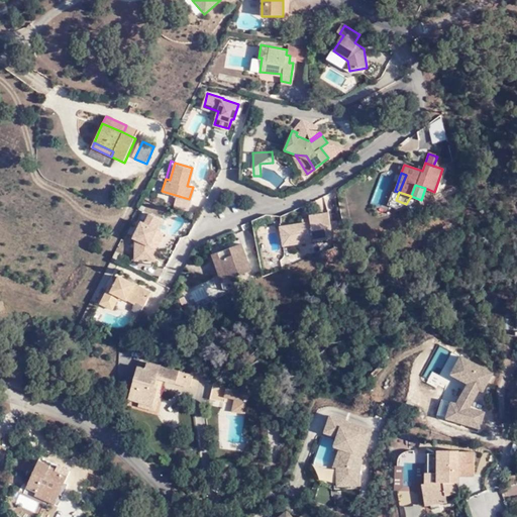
[(154,227),(157,228),(161,220),(146,212),(141,221),(137,219),(129,234),(133,237),(134,257),(151,257),(151,245),(145,242),(154,227)]
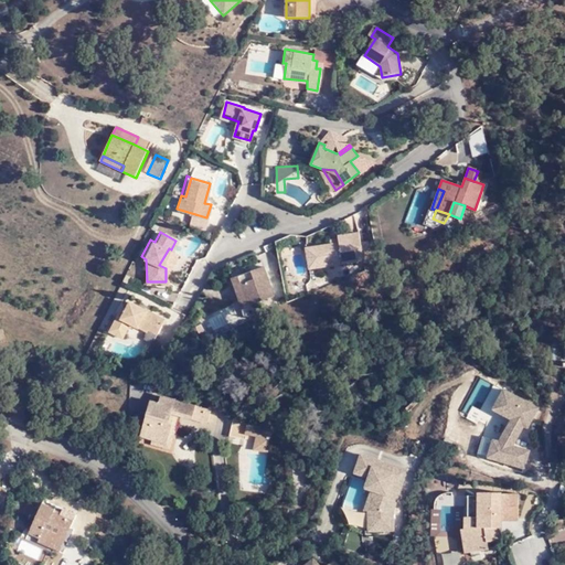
[(311,247),(316,267),(361,259),(355,233),(334,236),(336,240),(337,243),(327,245),(311,247)]
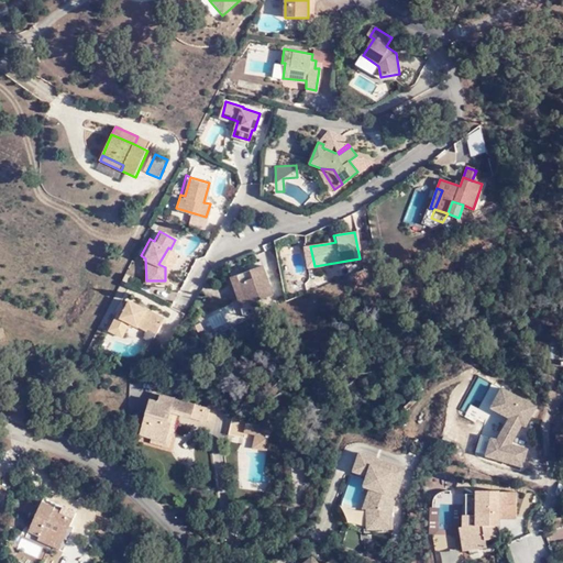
[(306,267),(315,266),(310,246),(301,247),(306,267)]
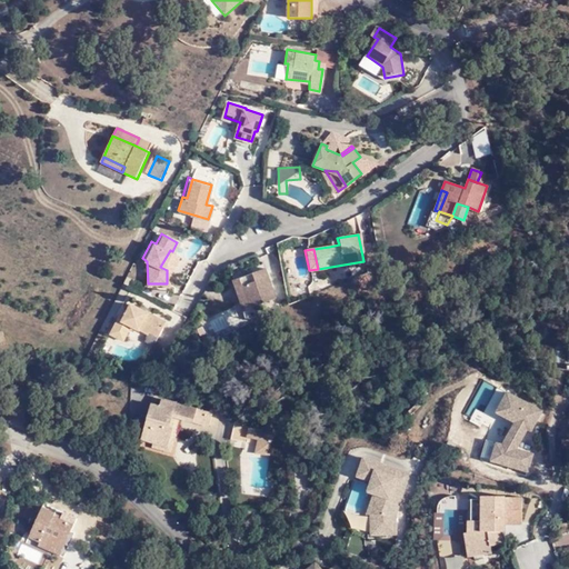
[(177,253),(172,251),(170,250),(160,267),(167,270),(177,253)]
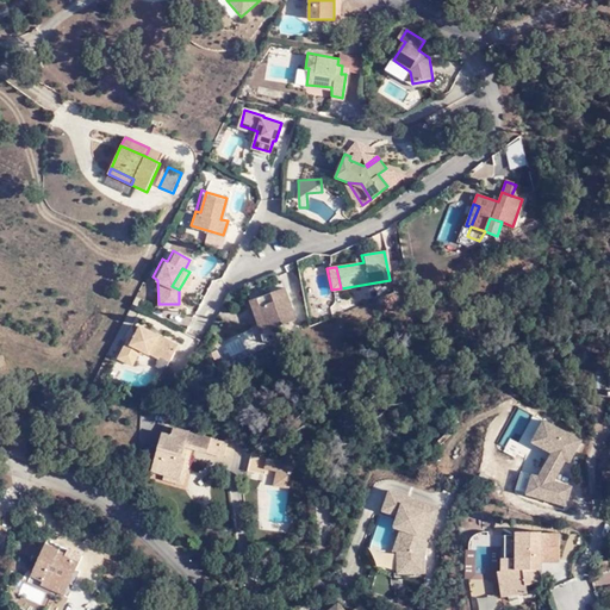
[(254,296),(266,325),(294,315),(282,285),(254,296)]
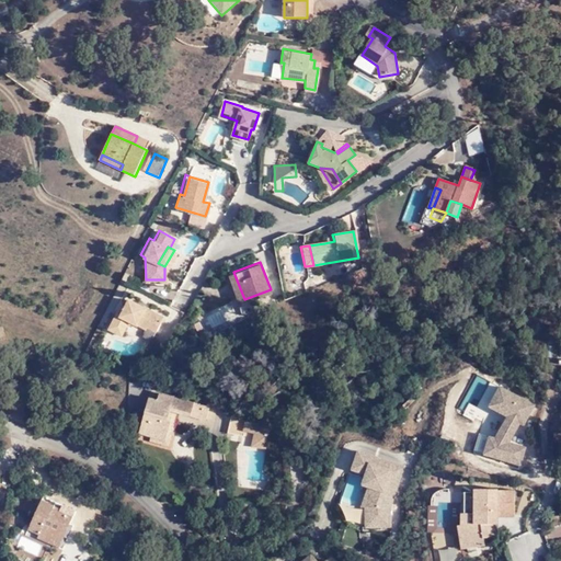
[(238,301),(244,299),(233,272),(227,274),(238,301)]
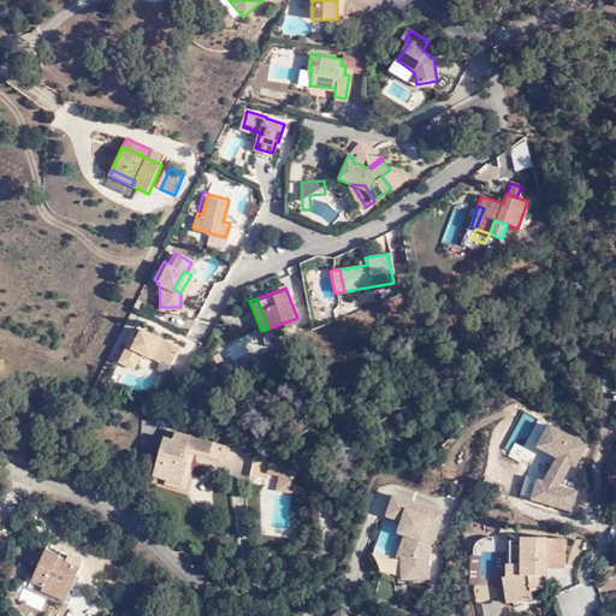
[(158,355),(170,361),(178,344),(140,324),(134,333),(129,331),(116,356),(124,361),(128,354),(134,357),(140,345),(148,349),(146,351),(157,357),(158,355)]
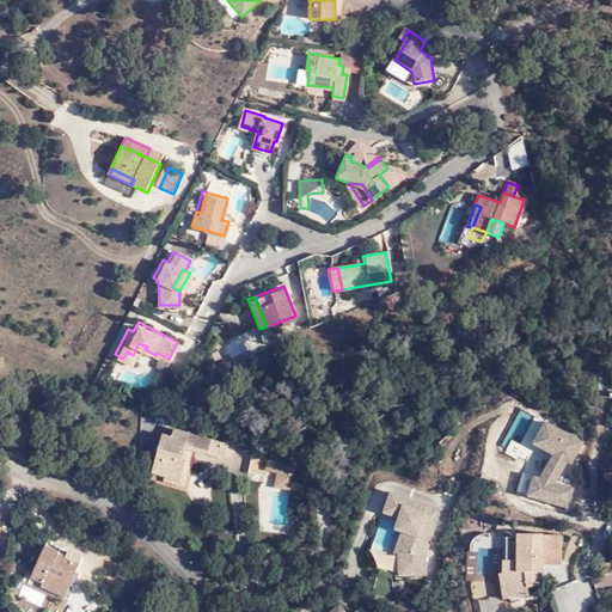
[(165,366),(169,359),(157,353),(155,355),(153,360),(165,366)]
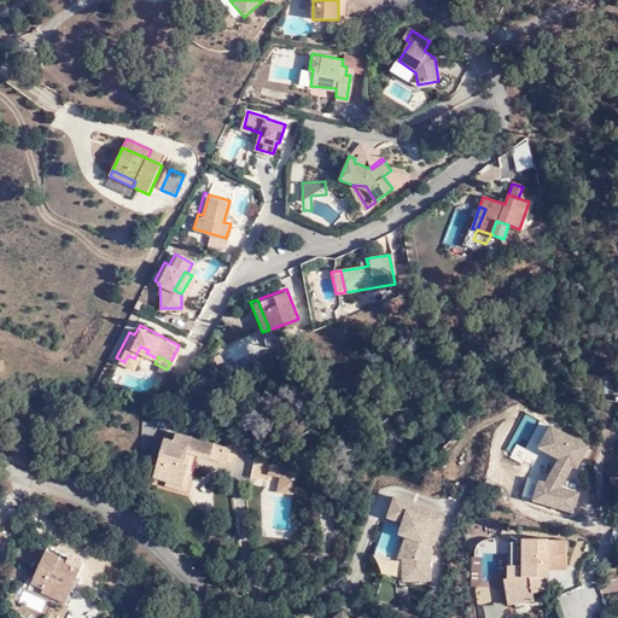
[(537,450),(549,429),(541,424),(520,461),(530,465),(519,500),(530,503),(536,485),(543,487),(557,461),(537,450)]
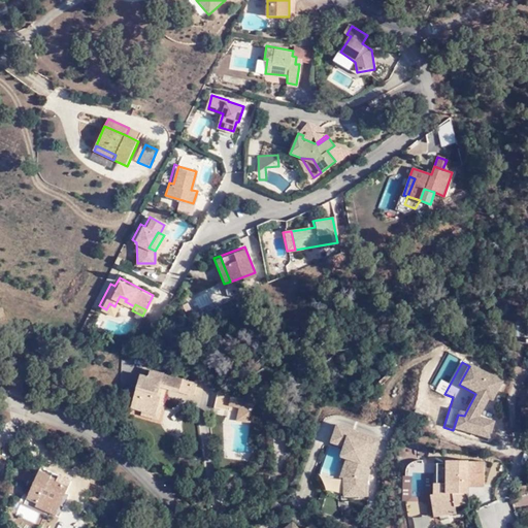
[(500,385),(469,366),(459,385),(475,394),(464,416),(458,415),(453,430),(488,440),(491,423),(479,419),(474,417),(486,400),(488,401),(491,402),(500,385)]
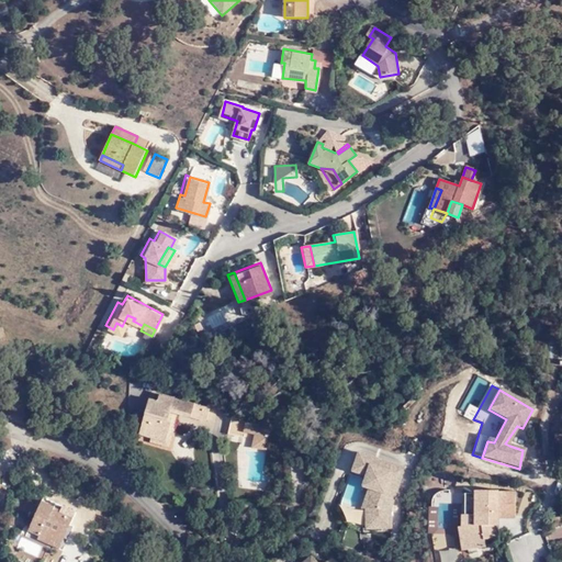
[(2,405),(18,408),(20,398),(6,394),(2,405)]
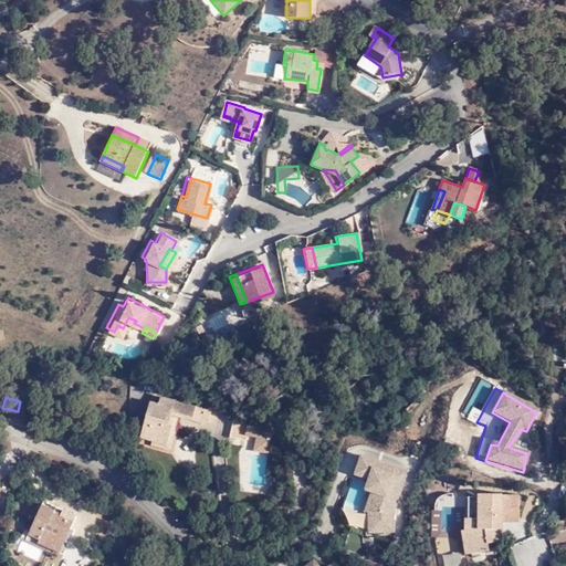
[(200,415),(192,413),(150,404),(149,409),(140,407),(133,443),(143,446),(143,450),(161,453),(168,422),(198,429),(199,420),(200,415)]
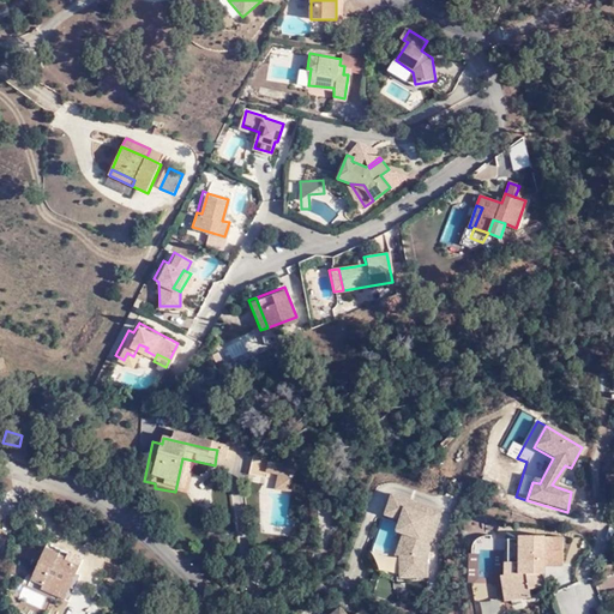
[(258,476),(268,477),(282,480),(284,465),(242,459),(239,479),(257,482),(258,476)]
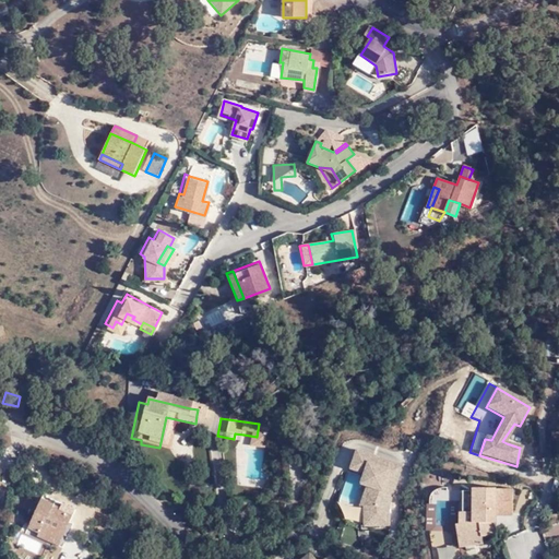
[(257,437),(244,435),(242,447),(254,448),(257,437)]
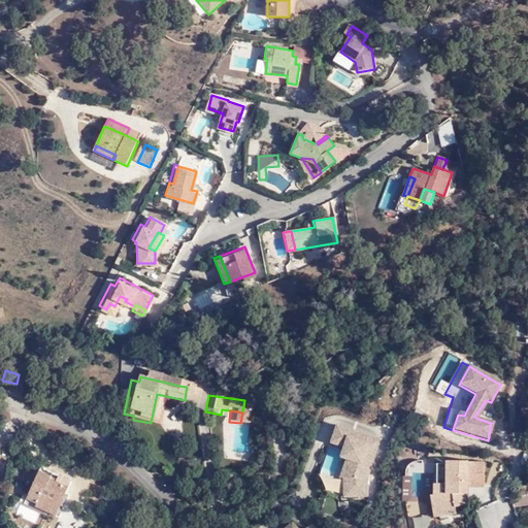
[(382,438),(382,436),(339,425),(337,425),(332,443),(342,447),(343,497),(369,497),(369,481),(382,438)]
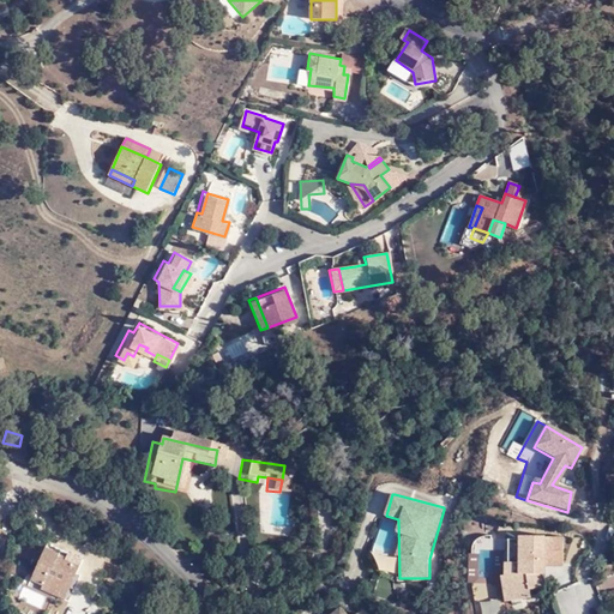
[(523,559),(524,540),(500,536),(497,564),(483,563),(483,602),(507,601),(507,591),(519,591),(521,575),(541,577),(541,560),(523,559)]
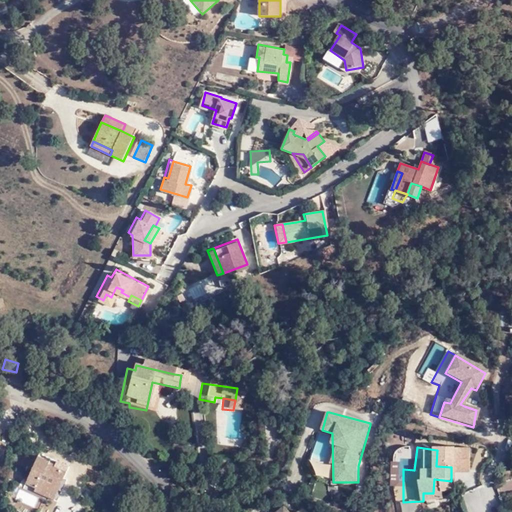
[(452,452),(437,450),(436,466),(451,467),(452,452)]
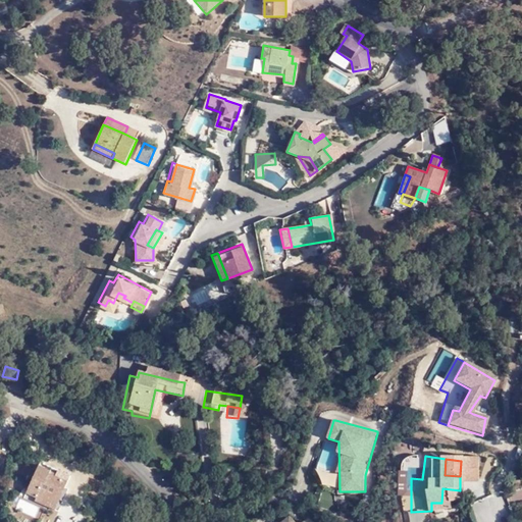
[(25,493),(37,498),(37,496),(48,501),(50,499),(55,500),(61,487),(66,488),(71,476),(40,461),(25,493)]
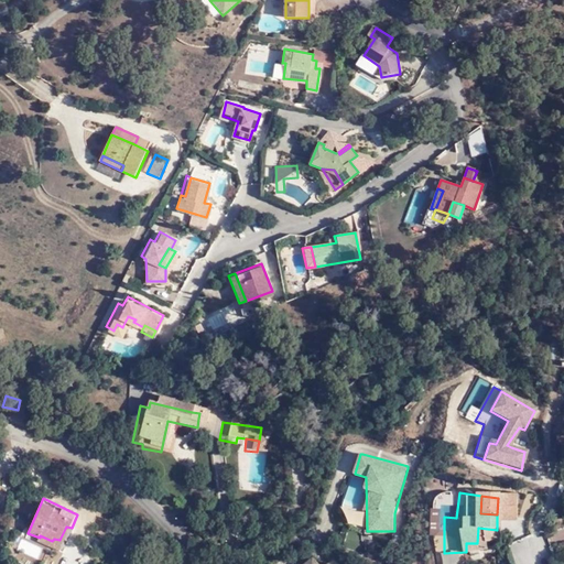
[(40,535),(40,538),(39,542),(61,551),(72,528),(66,527),(60,540),(54,539),(52,541),(40,535)]
